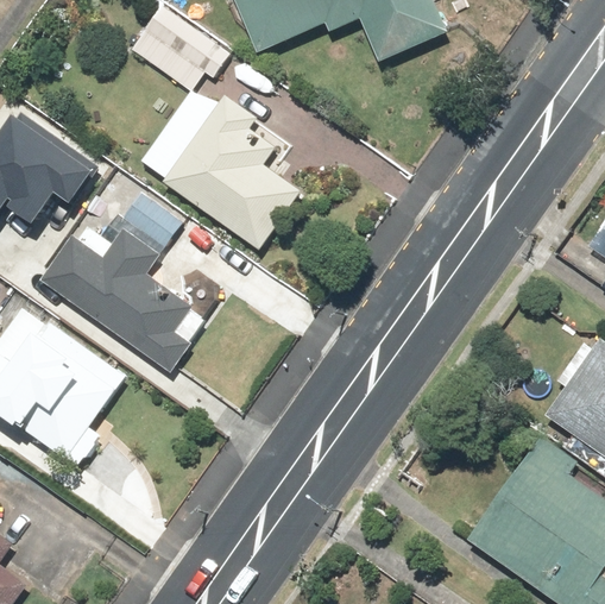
[(237,0),(260,58),(354,19),(373,62),(442,32),(428,0),(237,0)]
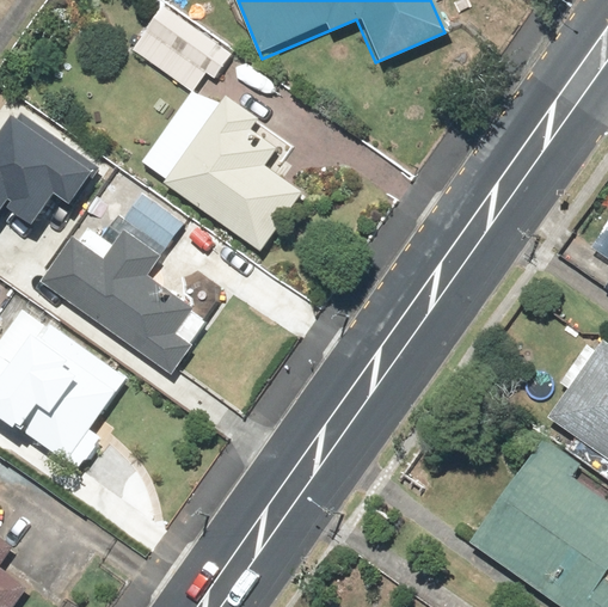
[(163,5),(131,48),(191,92),(206,73),(212,78),(231,54),(163,5)]
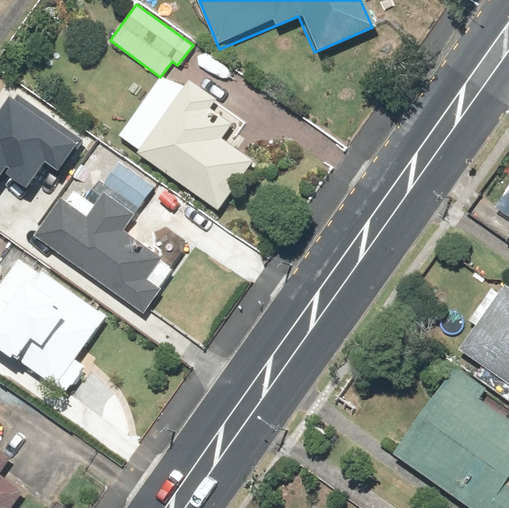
[(139,150),(136,154),(218,212),(254,162),(227,143),(244,120),(189,81),(182,92),(162,78),(120,136),(139,150)]
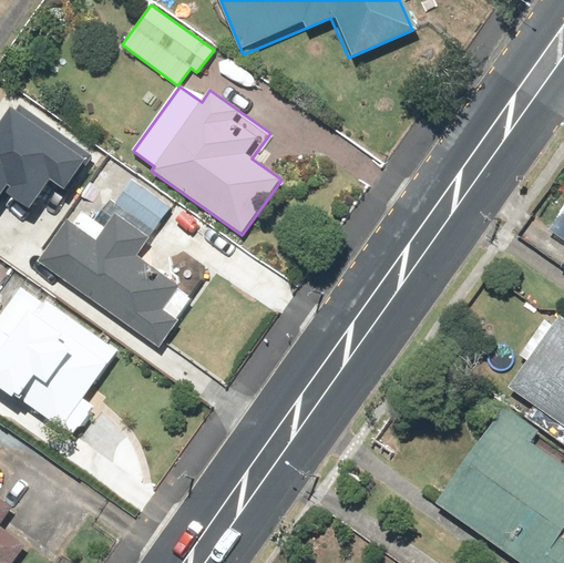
[(0,131),(0,205),(8,195),(31,212),(50,184),(64,194),(89,160),(16,109),(0,131)]
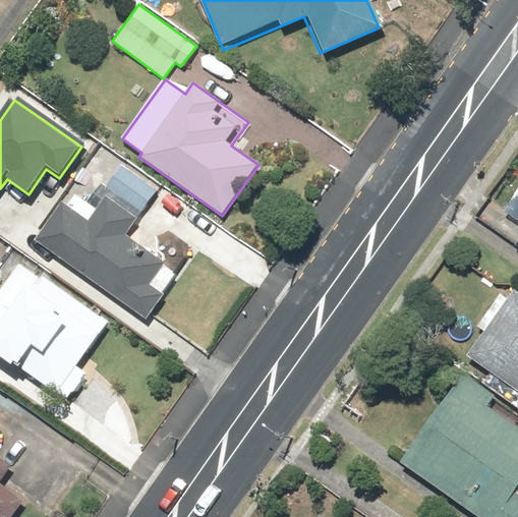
[(121,163),(103,187),(138,213),(156,188),(121,163)]
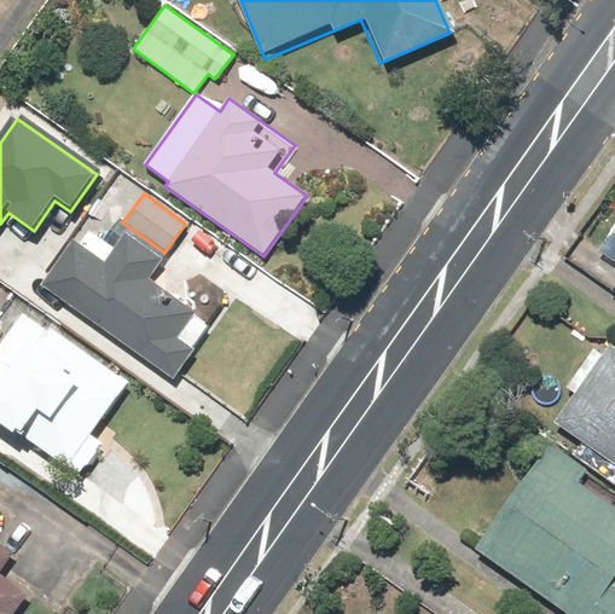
[(170,378),(212,322),(150,277),(162,259),(126,233),(115,248),(85,226),(42,284),(170,378)]
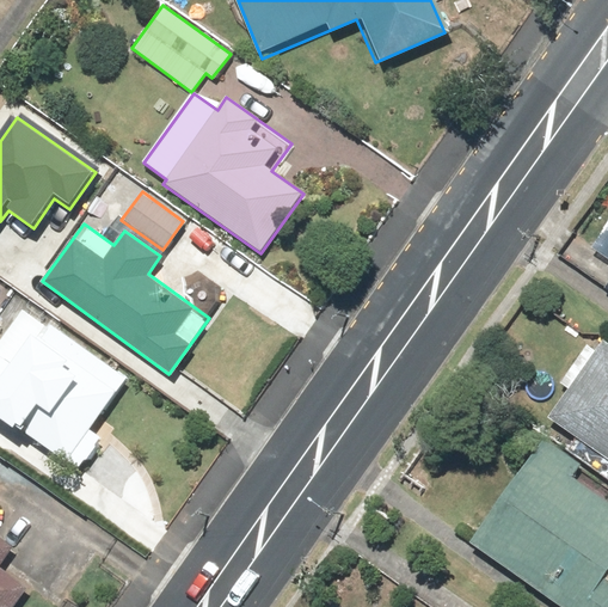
[(88,430),(126,378),(25,307),(0,343),(0,424),(18,437),(38,409),(59,423),(42,447),(75,471),(99,437),(88,430)]
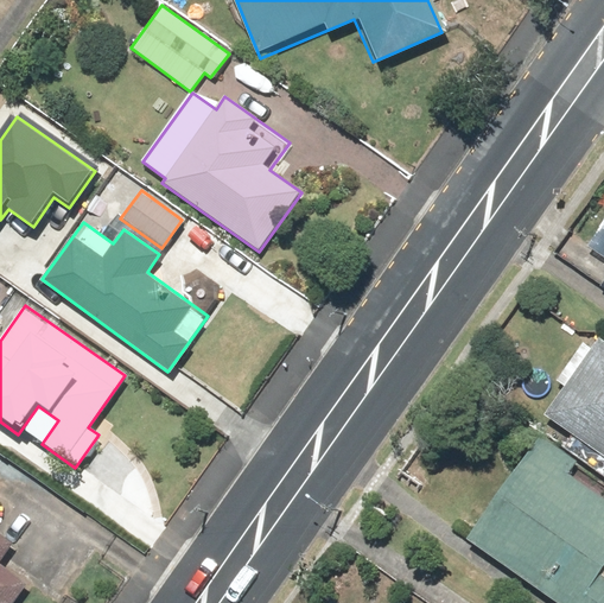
[(563,386),(544,412),(603,456),(603,340),(597,335),(590,344),(582,338),(553,378),(563,386)]
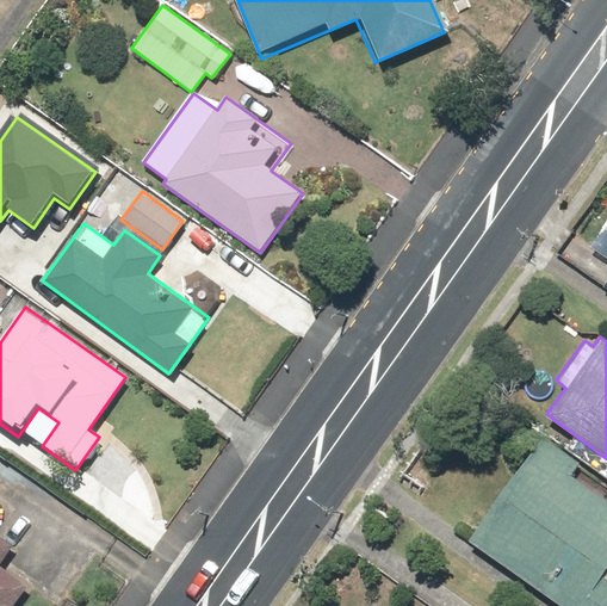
[(513,457),(459,532),(561,605),(606,605),(606,498),(571,472),(576,464),(542,439),(522,464),(513,457)]
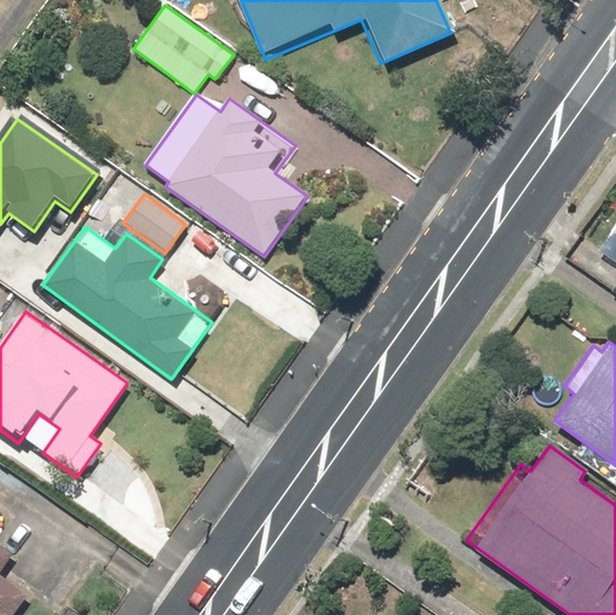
[(0,614),(10,614),(26,596),(0,575),(0,568),(15,551),(0,539),(0,614)]
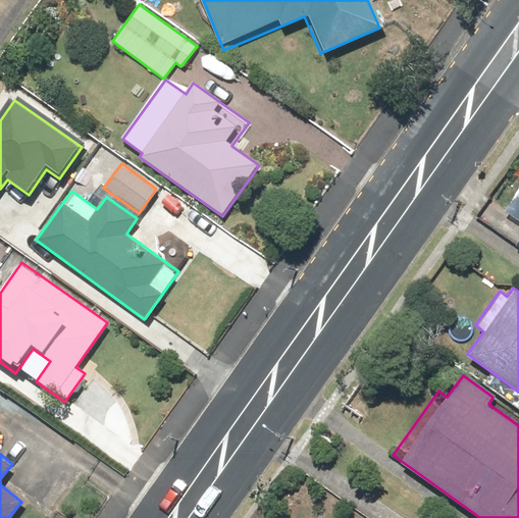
All buildings are outlined.
